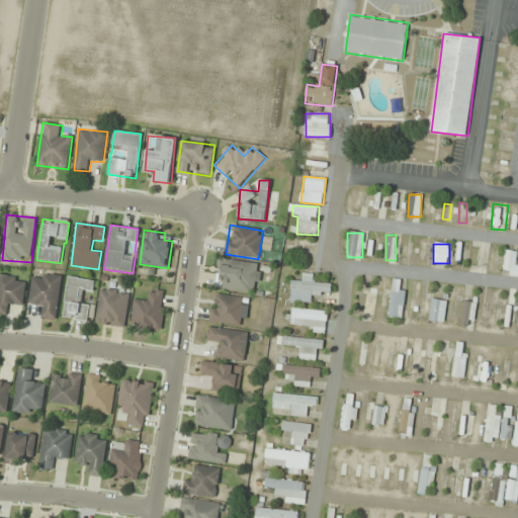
[(517,275),(517,251),(505,251),(505,275),(517,275)]
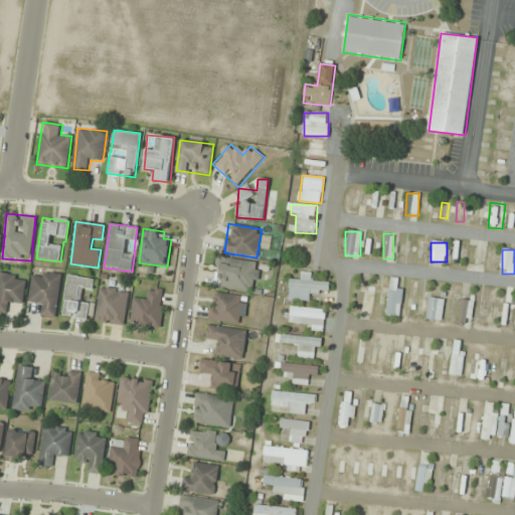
[(252,292),(256,262),(218,256),(213,286),(252,292)]
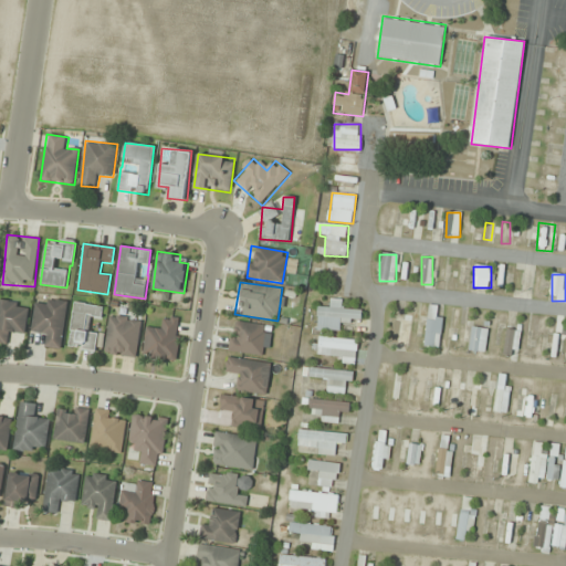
[(67,302),(35,297),(31,333),(43,334),(42,346),(62,348),(67,302)]
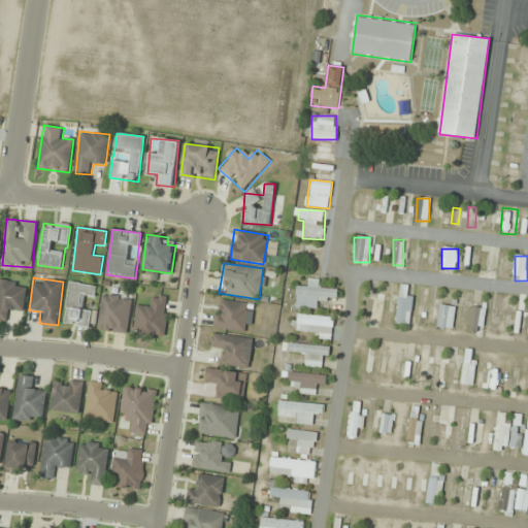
[(23,312),(27,283),(0,278),(0,320),(8,322),(10,310),(23,312)]
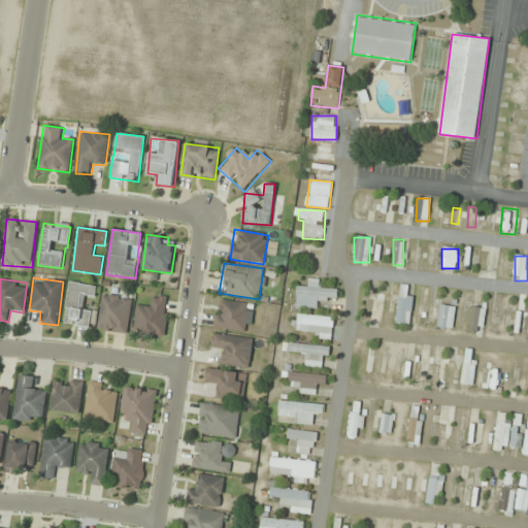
[(337,299),(337,289),(319,289),(319,278),(307,278),(307,288),(296,288),(296,308),(319,308),(319,299),(337,299)]
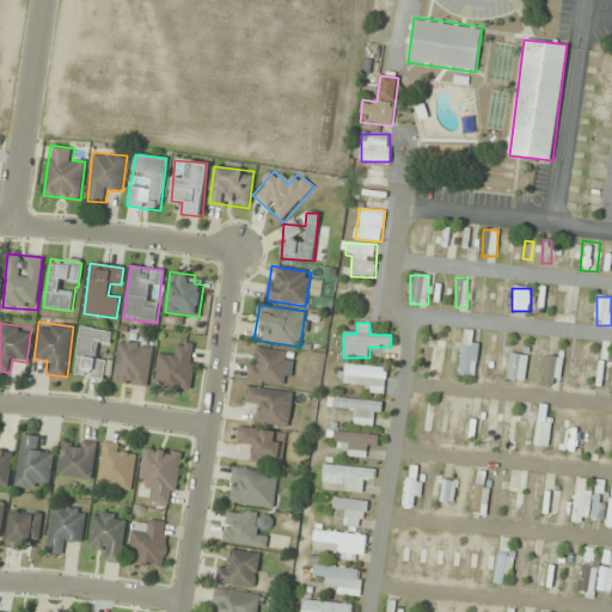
[(74,377),(103,380),(106,359),(97,357),(98,346),(109,347),(111,331),(80,328),(74,377)]
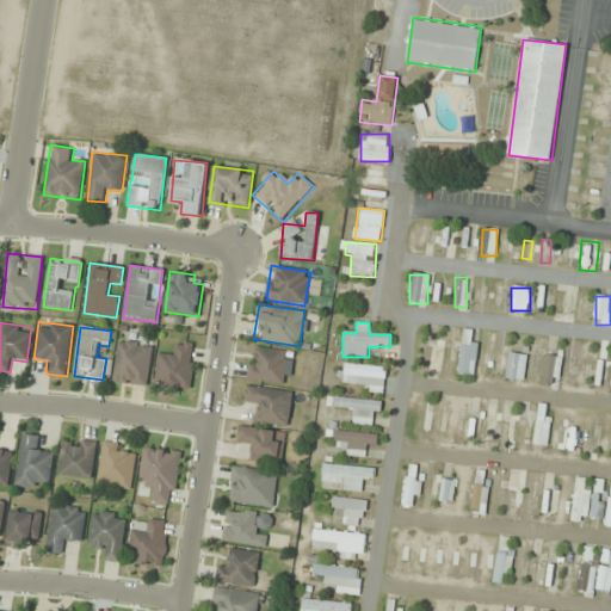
[(475,376),(479,343),(470,341),(471,331),(462,329),(458,374),(475,376)]
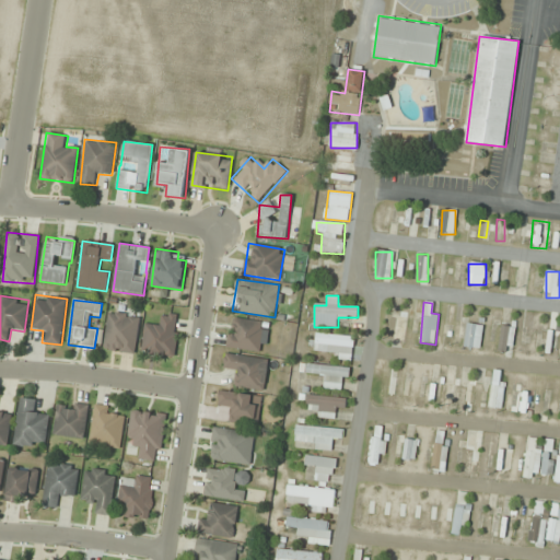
[(482,325),(462,324),(463,308),(455,308),(453,348),(481,349),(482,325)]
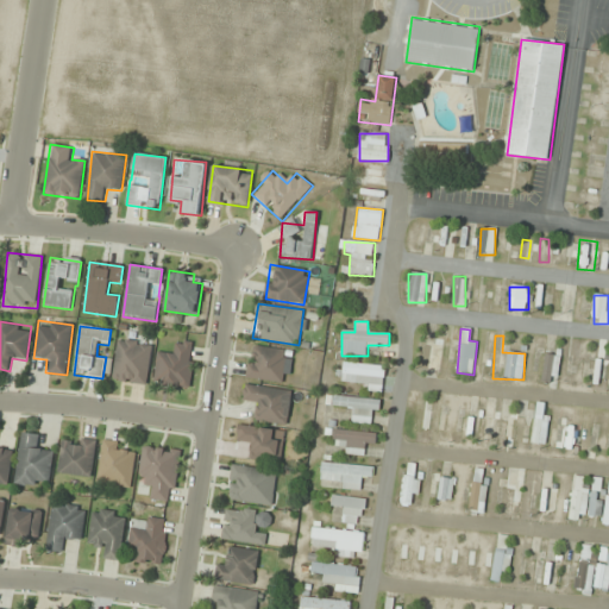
[(112,381),(146,385),(152,344),(118,339),(112,381)]
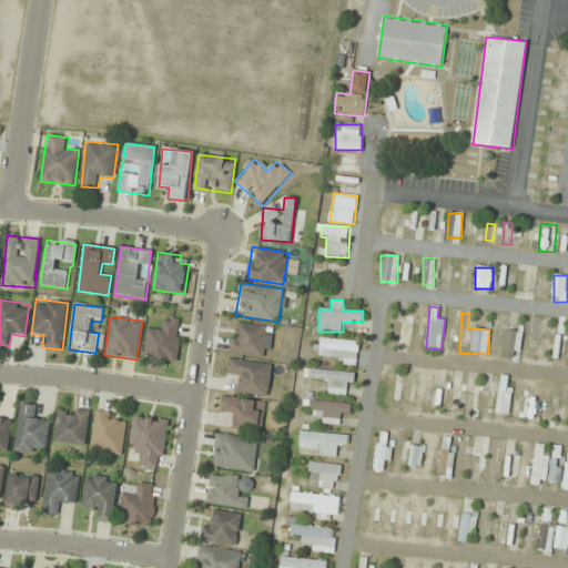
[(146,328),(143,359),(176,363),(181,320),(162,318),(161,330),(146,328)]
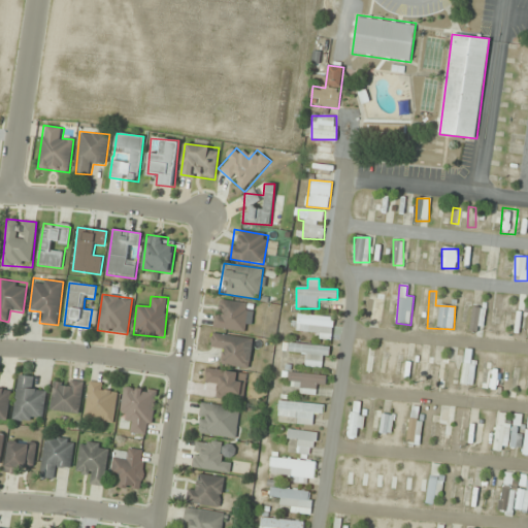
[(249,334),(255,306),(220,298),(213,326),(249,334)]
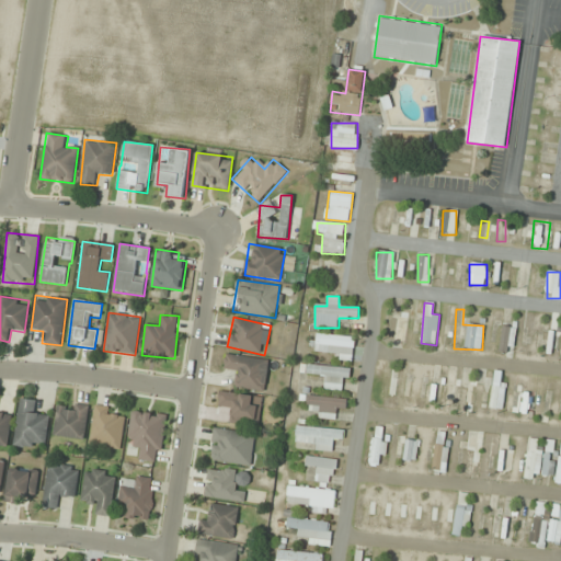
[(514,328),(502,325),(499,352),(511,353),(514,328)]
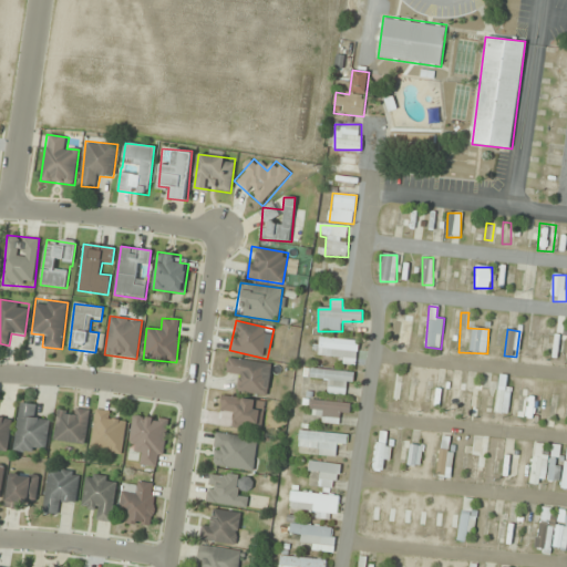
[(359,340),(316,339),(315,361),(358,362),(359,340)]
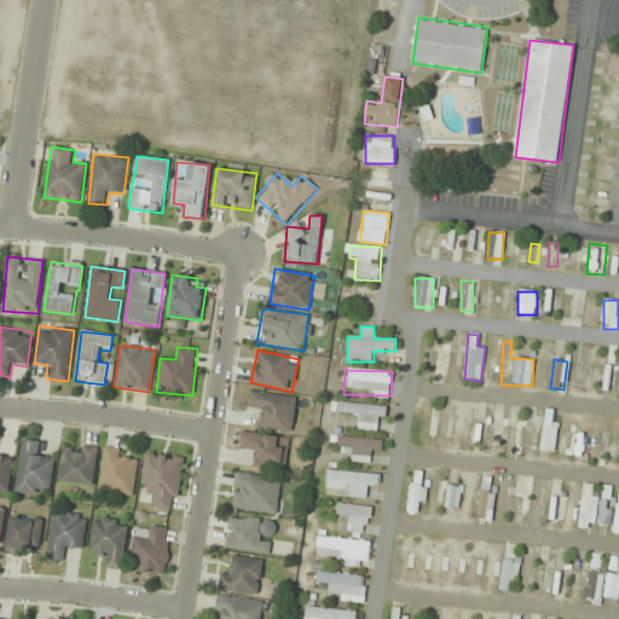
[(296,397),(249,391),(247,410),(259,411),(258,427),(293,432),(296,397)]
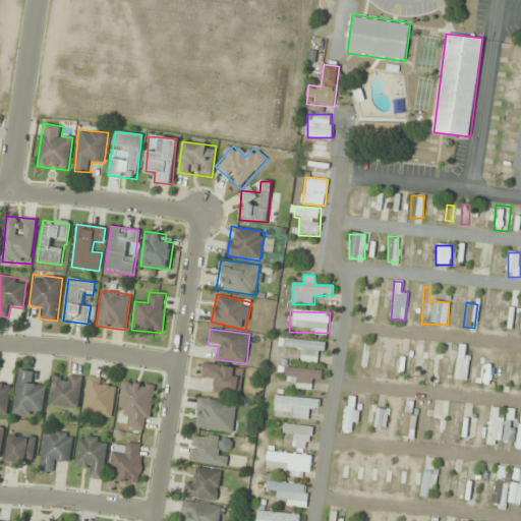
[(323,362),(324,341),(280,339),(280,347),(301,349),(300,361),(323,362)]
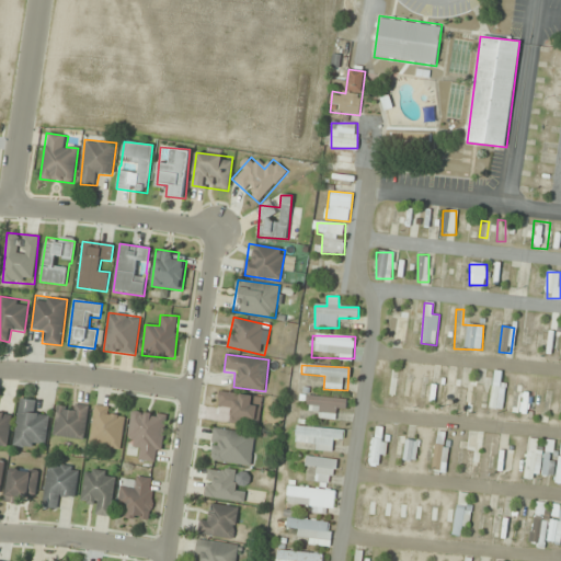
[(507,374),(496,370),(488,408),(499,410),(507,374)]
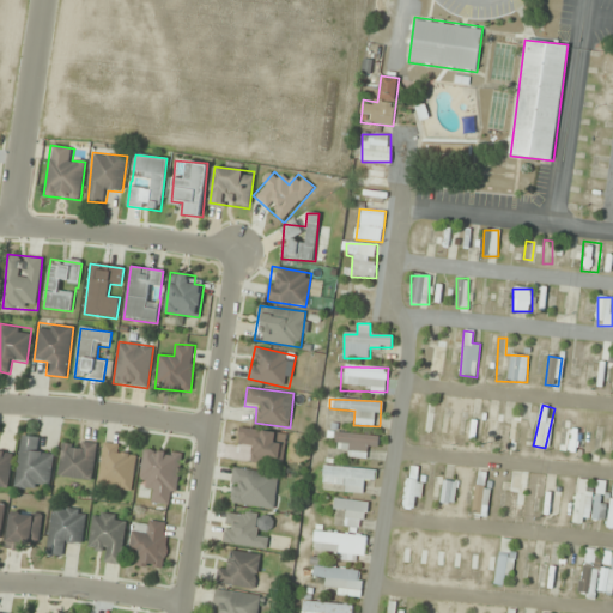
[(416,435),(425,438),(435,414),(424,411),(416,435)]
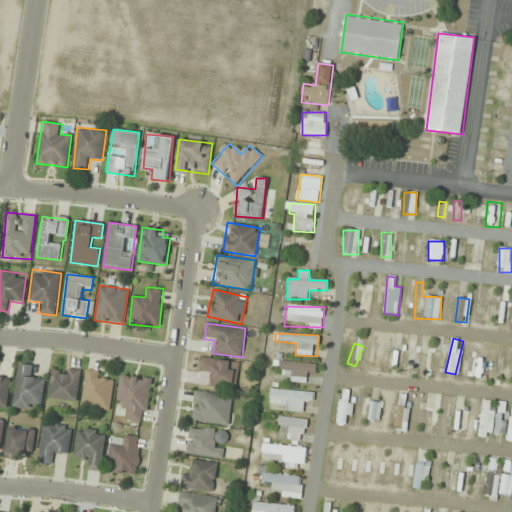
[(407,368),(415,367),(414,353),(406,353),(407,368)]
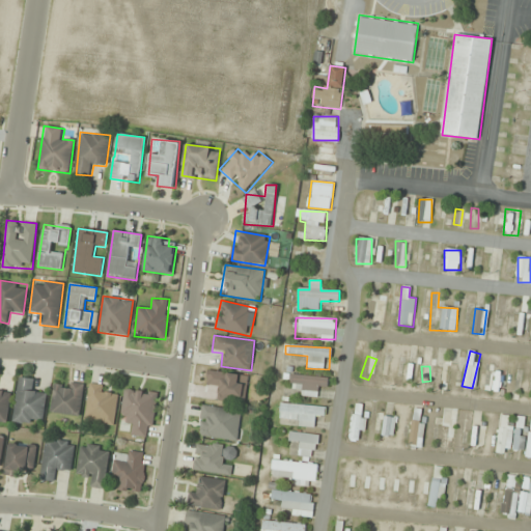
[(521,370),(512,368),(508,388),(516,390),(521,370)]
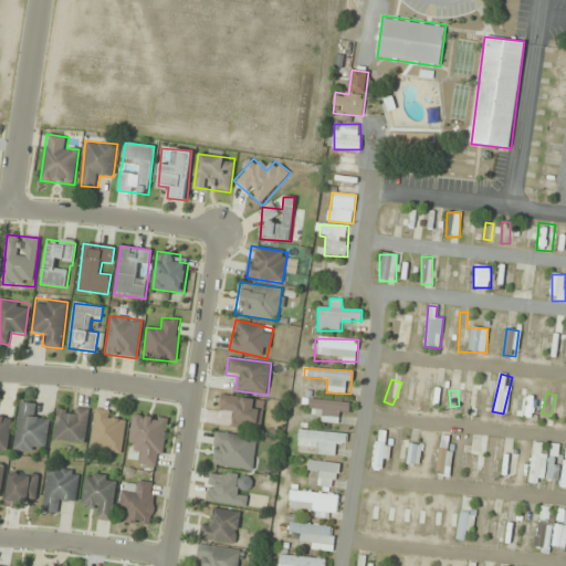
[(264,400),(221,395),(219,412),(230,413),(229,428),(261,431),(264,400)]
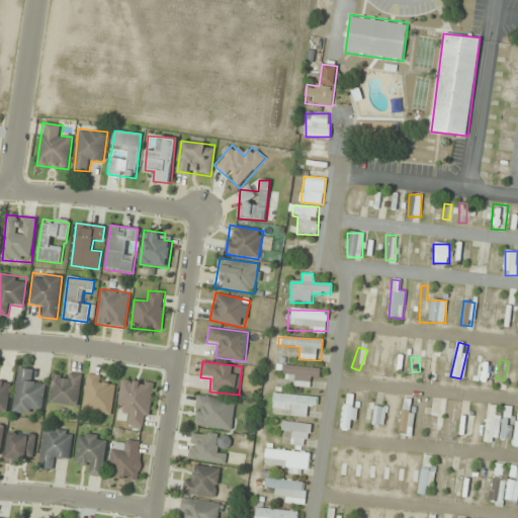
[(492,365),(483,364),(481,381),(490,382),(492,365)]
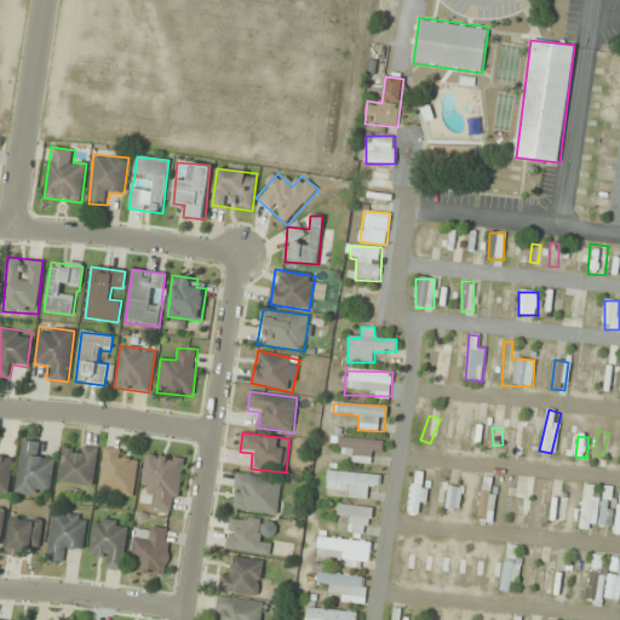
[(383,440),(342,440),(342,463),(371,463),(371,452),(383,452),(383,440)]
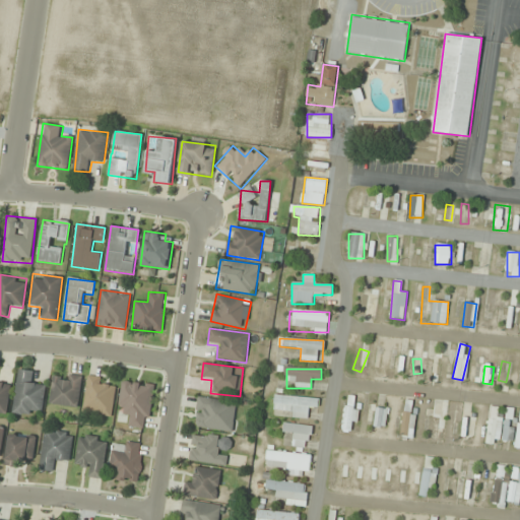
[(37,372),(18,370),(13,413),(33,415),(34,408),(43,409),(46,385),(36,384),(37,372)]
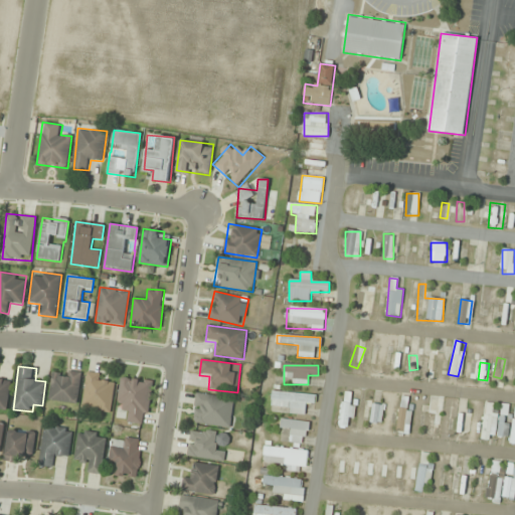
[(49,399),(77,403),(81,372),(53,368),(49,399)]
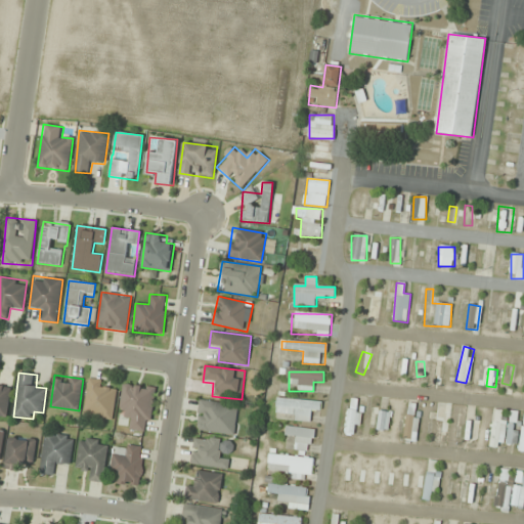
[(84,417),(113,420),(117,390),(108,389),(110,382),(88,379),(84,417)]
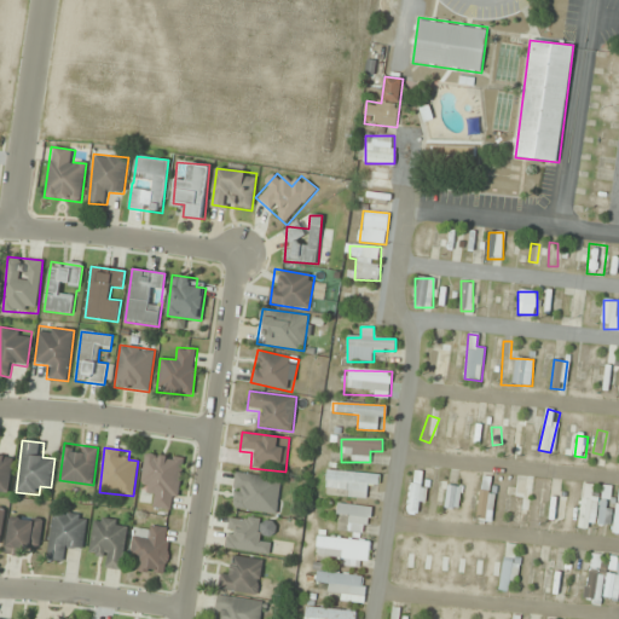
[(0,491),(10,493),(13,456),(0,453),(0,491)]
